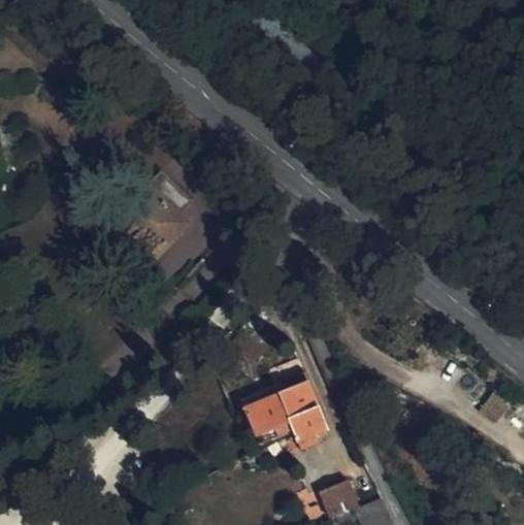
[(154,255),(185,223),(177,217),(191,203),(159,172),(115,217),(154,255)]
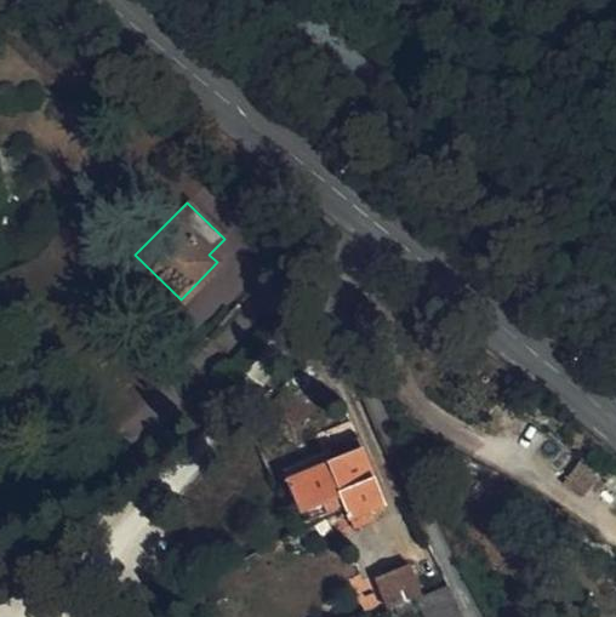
[(320,432),(326,445),(332,458),(286,478),(304,523),(343,506),(354,529),(371,521),(368,512),(383,504),(348,420),(320,432)]
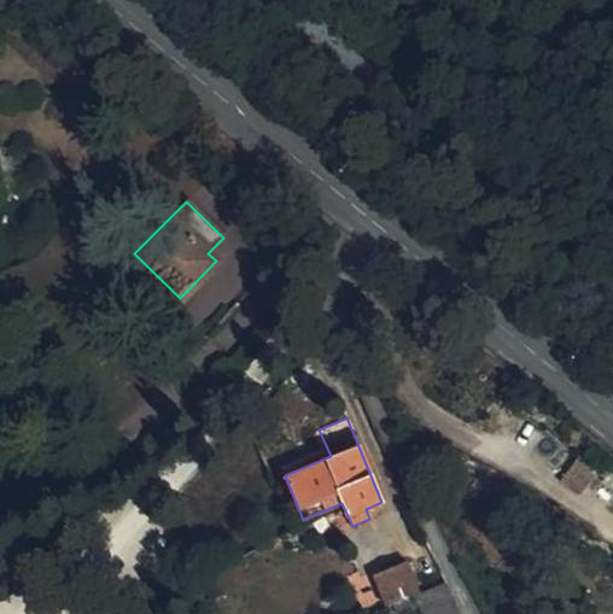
[(331,456),(325,443),(279,462),(285,475),(331,456)]
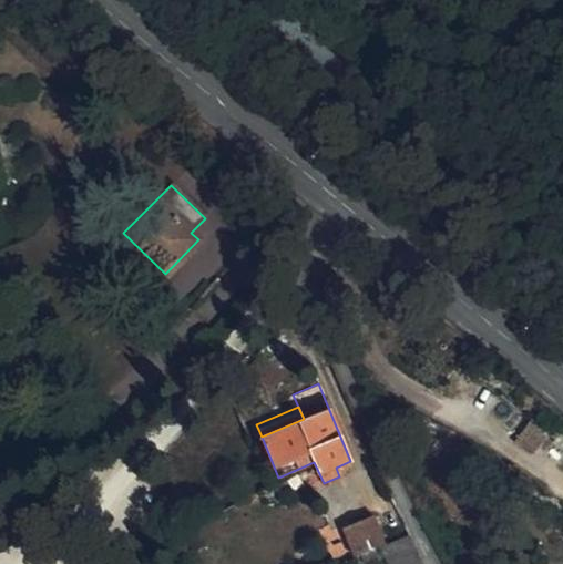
[(379,546),(382,545),(372,516),(341,527),(351,556),(379,546)]
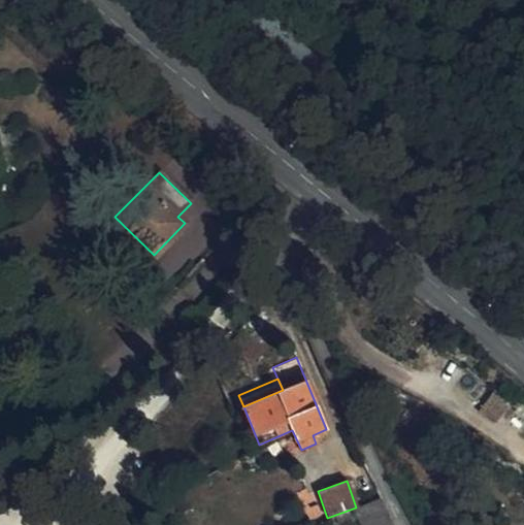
[(391,524),(380,499),(356,507),(353,509),(358,524),(391,524)]
